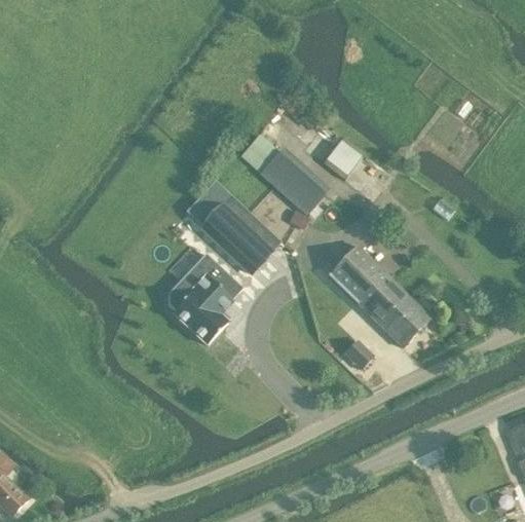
[(262,172),(307,213),(331,187),(285,146),(262,172)]
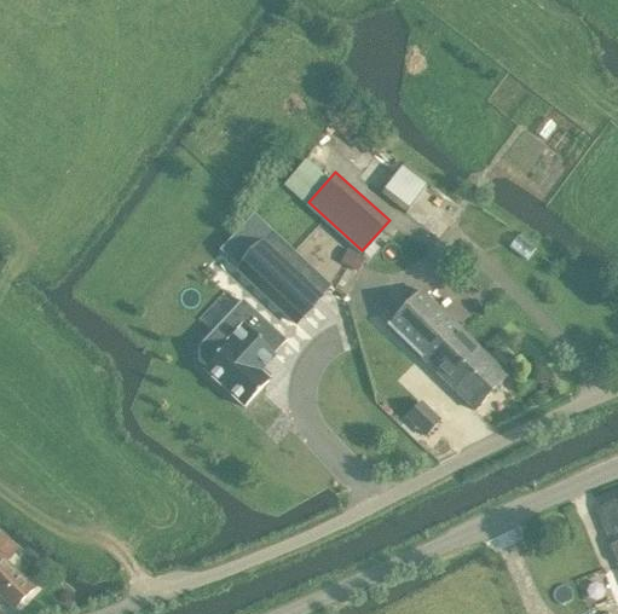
[(264,238),(237,267),(295,322),(322,293),(264,238)]
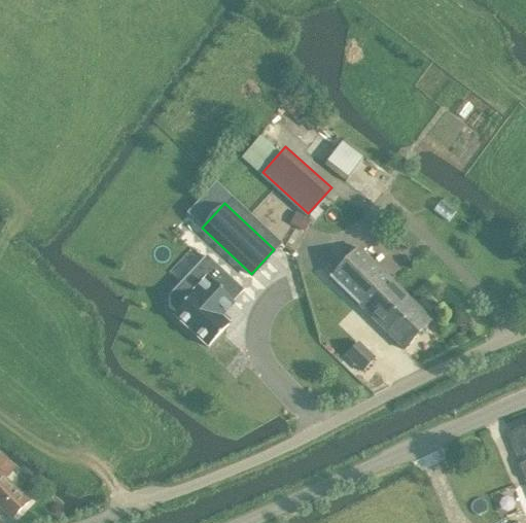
[(358,244),(328,275),(358,303),(359,303),(382,324),(411,295),(411,294),(392,277),(360,246),(358,244)]
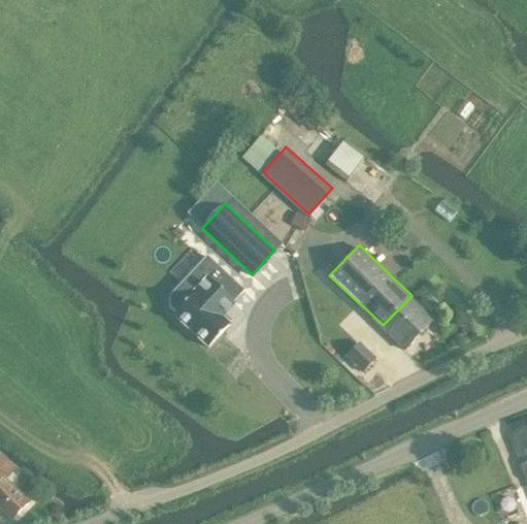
[(207,254),(169,295),(169,303),(176,309),(173,313),(207,345),(232,319),(224,310),(244,289),(207,254)]
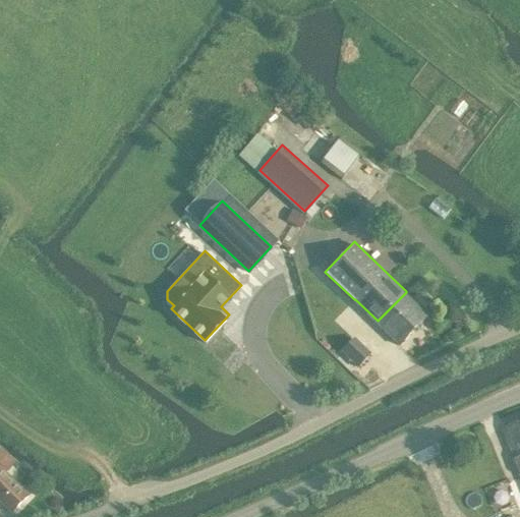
[(378,321),(378,322),(400,343),(428,313),(406,292),(378,321)]
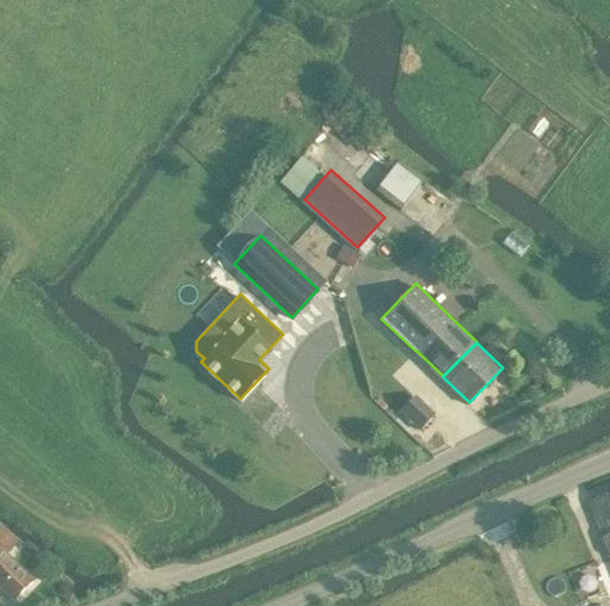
[(609,490),(590,500),(609,549),(609,490)]
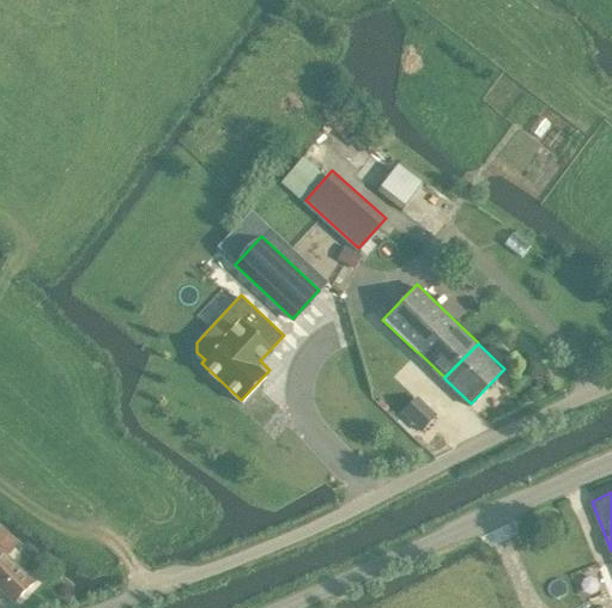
[(0,585),(13,599),(35,577),(8,551),(18,541),(1,524),(0,524),(0,585)]
